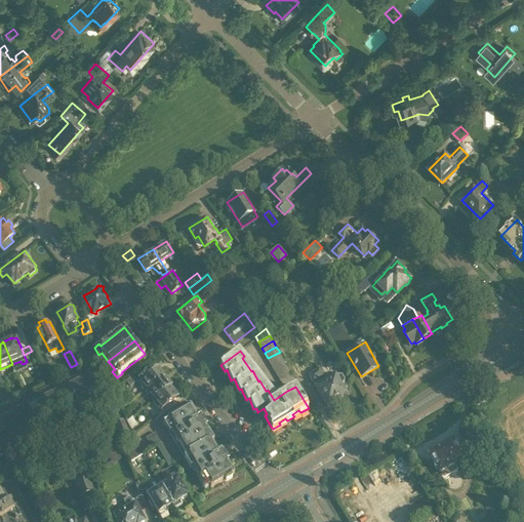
[(280,352),(268,358),(272,364),(283,357),(280,352)]
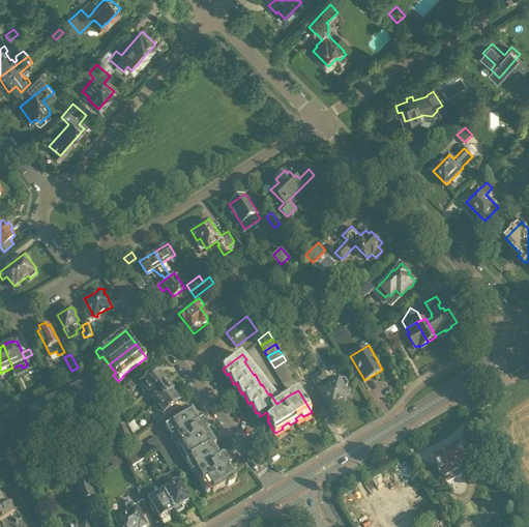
[(286,360),(274,368),(277,373),(289,366),(286,360)]
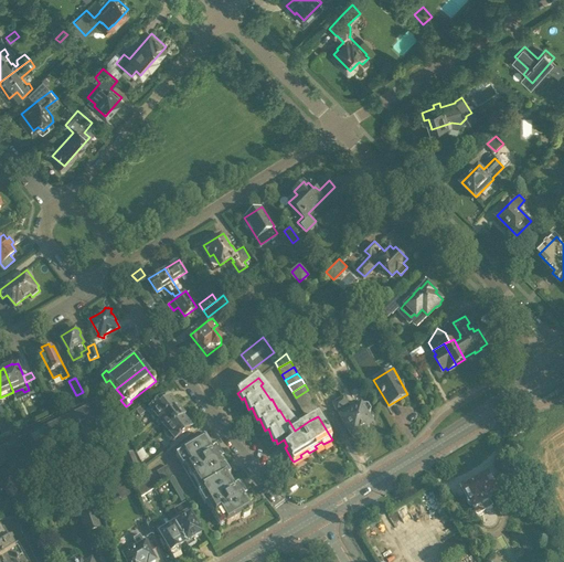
[(311,396),(308,390),(296,398),(299,403),(311,396)]
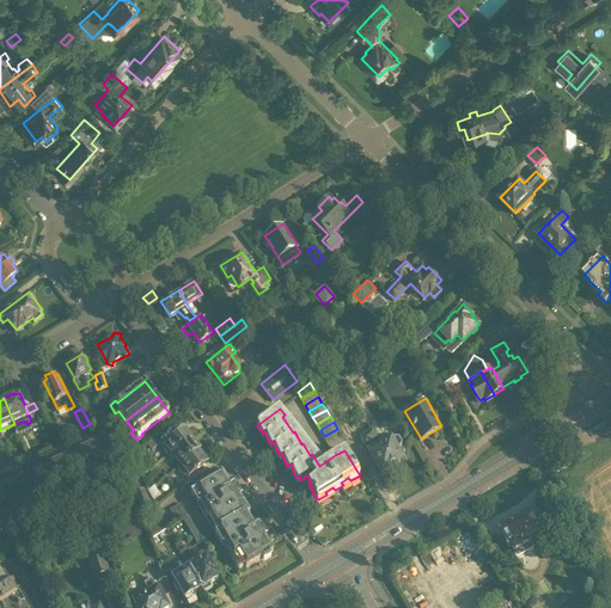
[(373,427),(360,434),(365,442),(366,442),(370,448),(382,470),(404,456),(398,448),(402,441),(398,435),(391,435),(382,441),(377,435),(378,435),(373,427)]
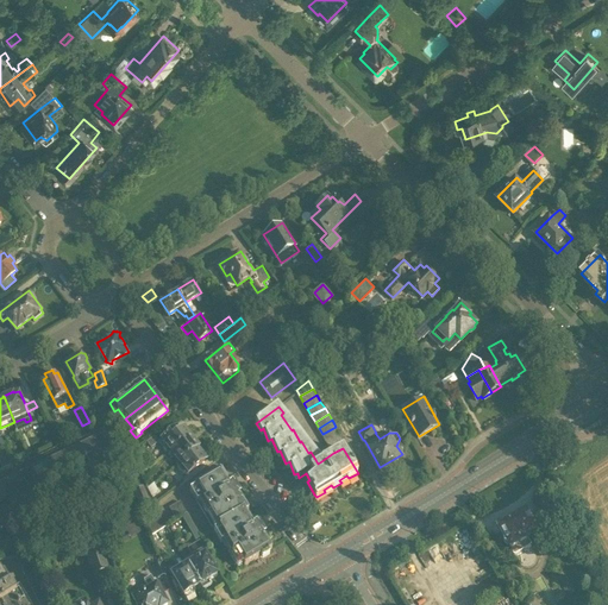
[(168,451),(190,434),(185,426),(180,429),(176,426),(160,439),(155,433),(148,439),(152,445),(160,440),(163,443),(165,442),(170,448),(168,451)]
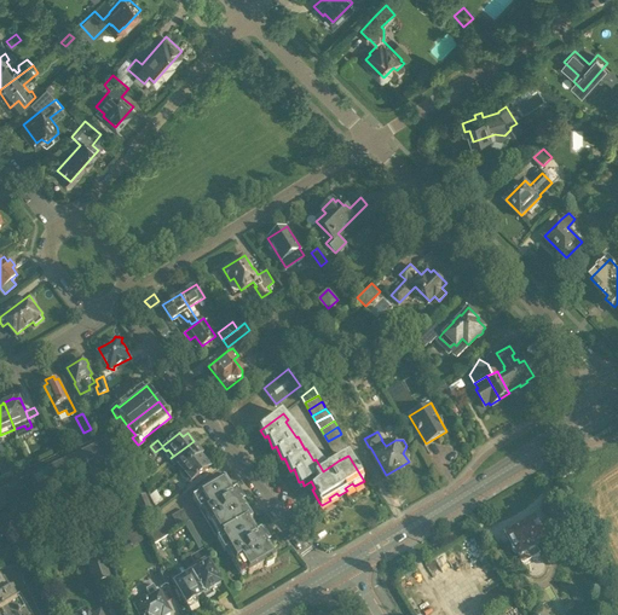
[(341,434),(328,441),(331,448),(345,440),(341,434)]
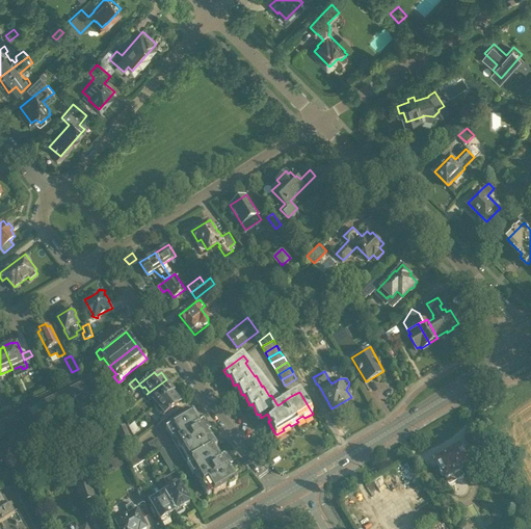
[(0,435),(77,400),(84,416),(97,410),(83,380),(82,380),(81,376),(0,415),(0,435)]
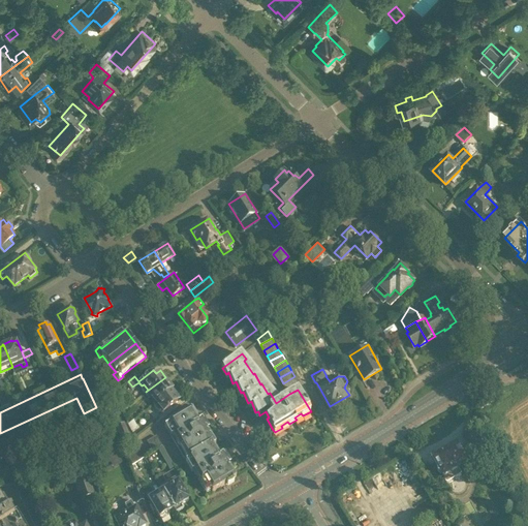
[(299,381),(294,376),(283,383),(286,389),(299,381)]
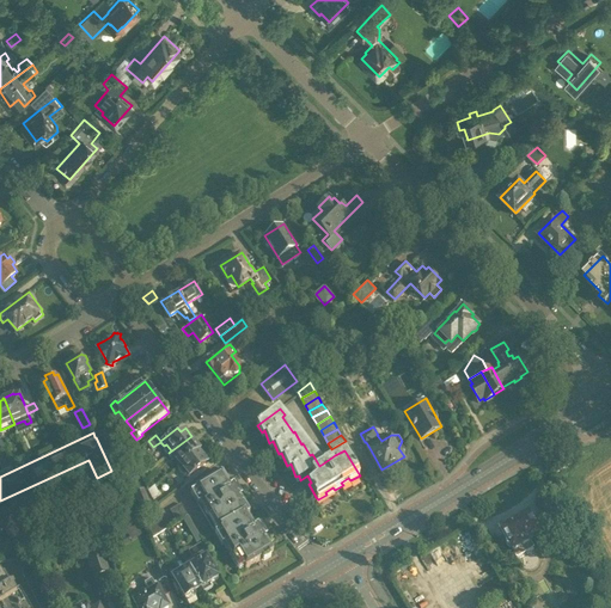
[(200,447),(191,436),(169,453),(172,458),(176,455),(181,462),(200,447)]
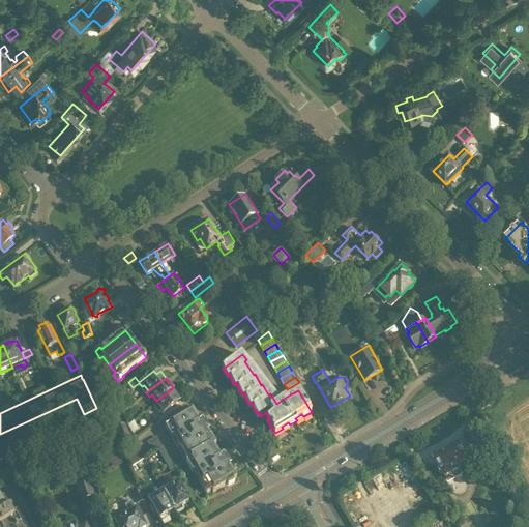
[(299,382),(287,389),(290,394),(298,390),(302,388),(299,382)]
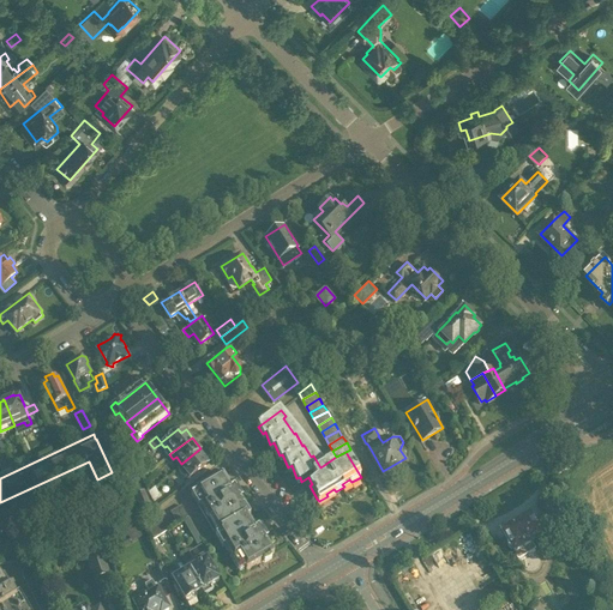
[(200,448),(181,464),(186,471),(184,473),(187,478),(209,461),(200,451),(202,450),(200,448)]
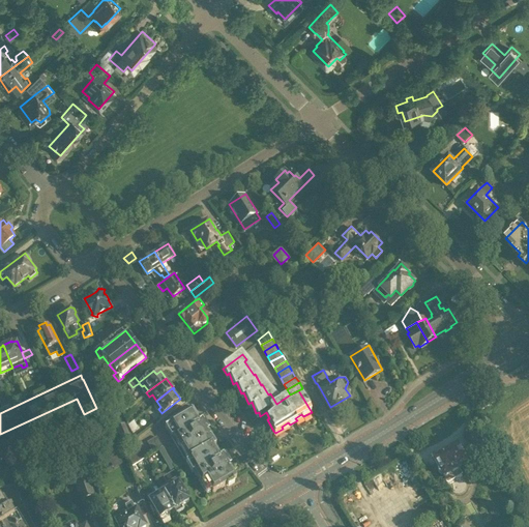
[(27,400),(23,391),(17,394),(20,403),(27,400)]
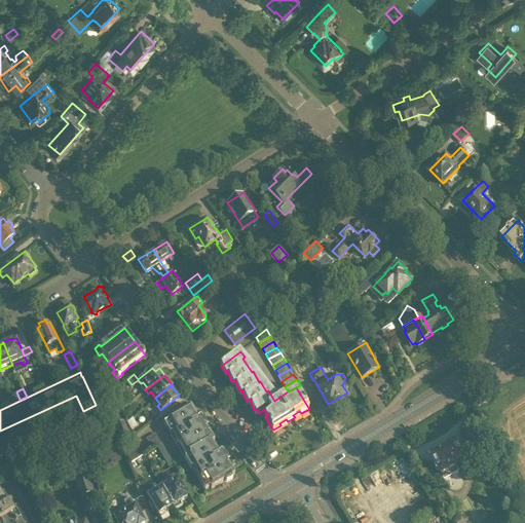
[(489,390),(474,399),(478,405),(492,397),(489,390)]
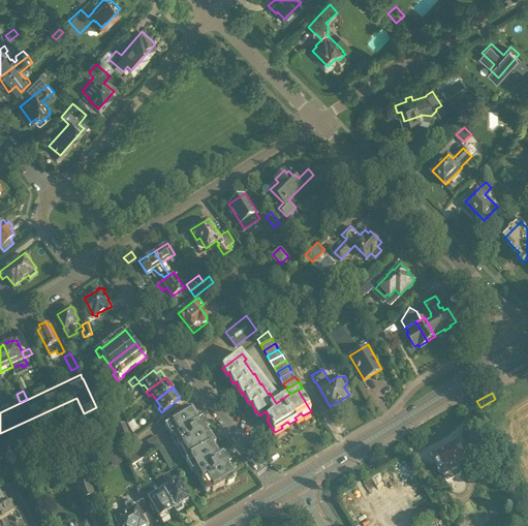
[(185,455),(214,438),(207,425),(208,424),(203,414),(197,418),(191,406),(168,421),(176,432),(173,433),(185,455)]
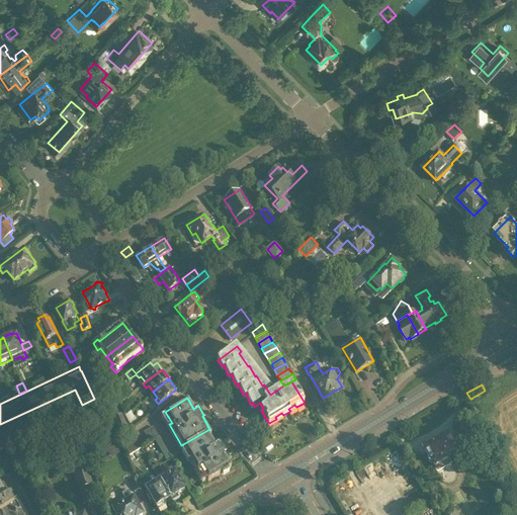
[(116,423),(125,420),(122,412),(114,415),(116,423)]
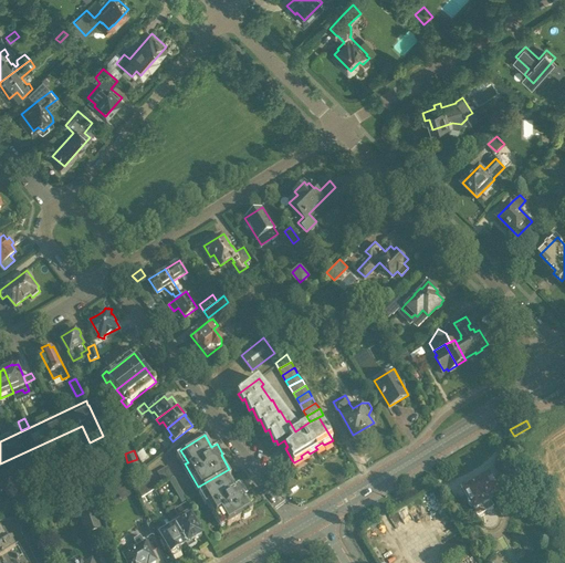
[(137,459),(127,462),(132,475),(142,471),(144,469),(142,470),(137,459)]
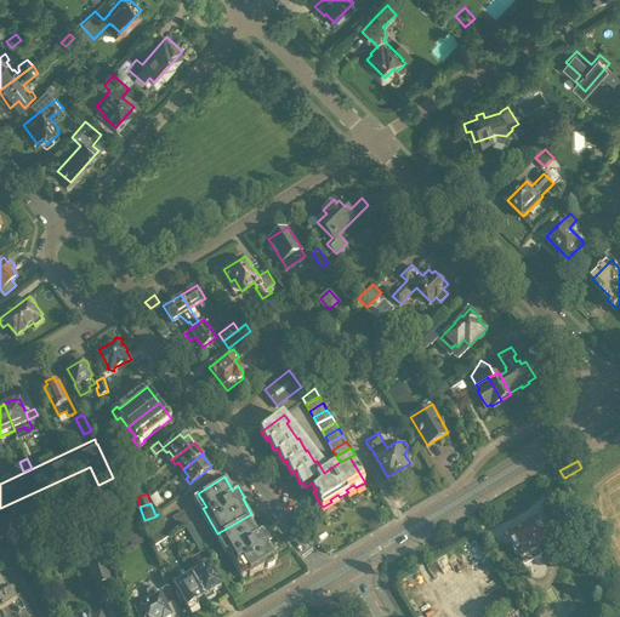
[(186,524),(191,520),(185,508),(174,515),(180,527),(186,524)]
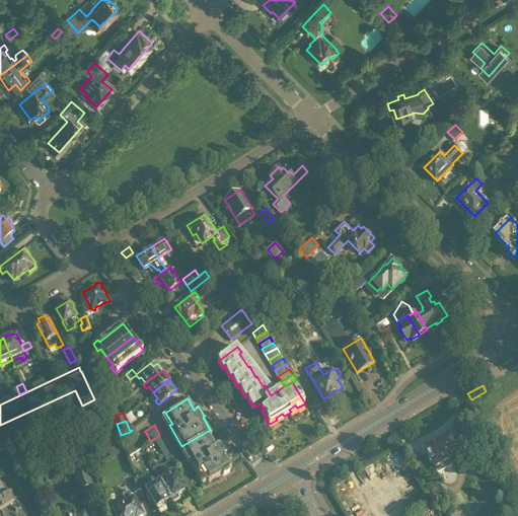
[(142,446),(132,430),(130,432),(121,435),(128,453),(135,451),(142,446)]
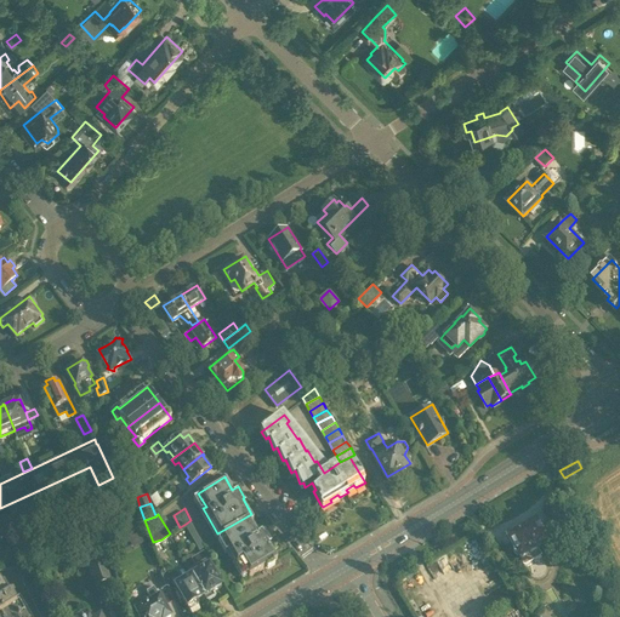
[(278,558),(267,540),(269,538),(263,529),(262,527),(257,531),(251,520),(254,519),(251,514),(217,533),(237,565),(242,561),(249,576),(266,565),(268,567),(276,564),(274,560),(278,558)]
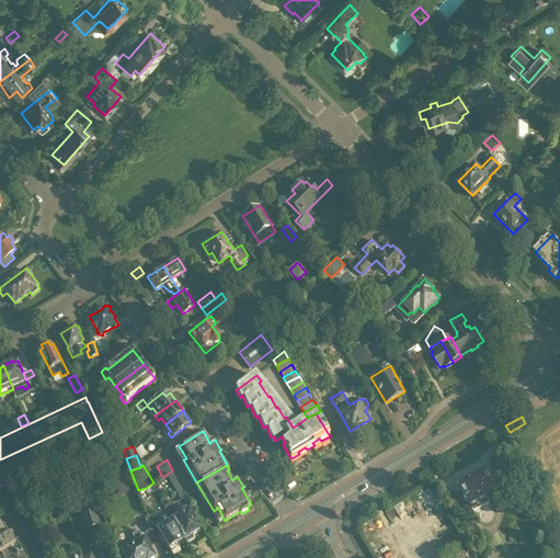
[(487,468),(459,484),(466,496),(466,498),(467,500),(469,501),(475,511),(491,501),(486,491),(495,487),(499,491),(512,484),(504,469),(494,474),(498,480),(494,482),(487,468)]
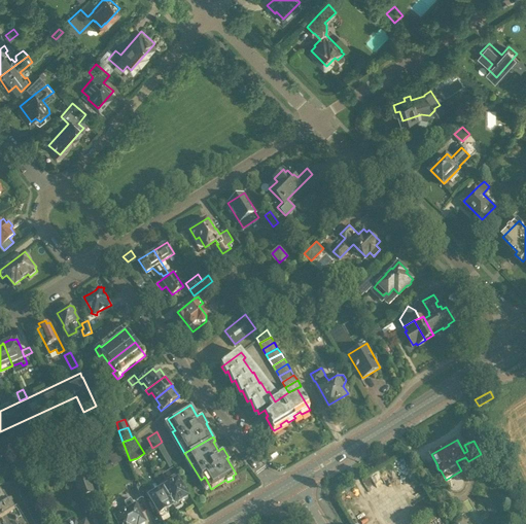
[(80,496),(93,492),(96,491),(83,459),(68,464),(80,496)]
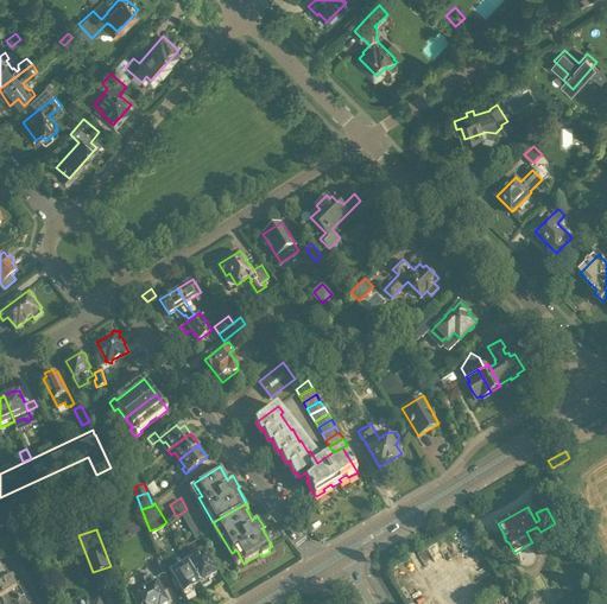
[(189,561),(203,586),(213,580),(209,576),(217,572),(213,565),(216,563),(212,555),(208,558),(206,553),(208,551),(204,545),(200,536),(188,544),(193,552),(185,555),(188,561),(189,561)]
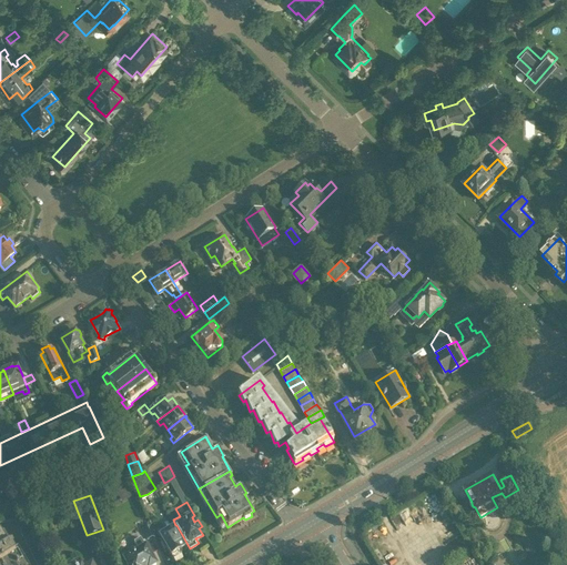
[(12,507),(14,513),(23,510),(20,503),(12,507)]
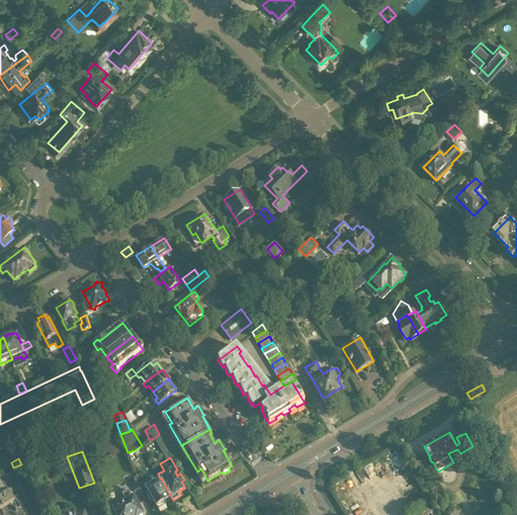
[(50,514),(24,466),(13,471),(34,514),(50,514)]
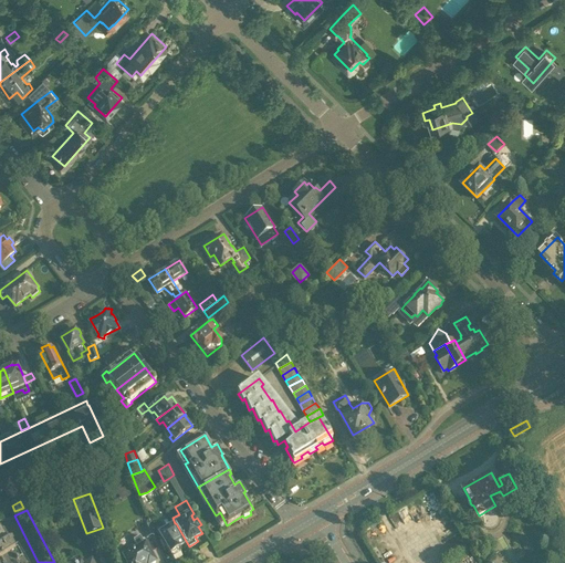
[(176,523),(175,523),(168,528),(163,518),(156,522),(158,527),(157,527),(160,532),(164,538),(160,540),(165,546),(167,545),(174,555),(181,551),(179,546),(186,542),(189,546),(176,523)]
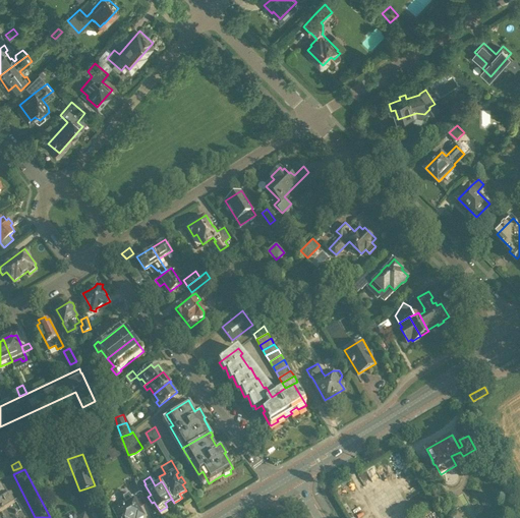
[(135,492),(140,490),(143,488),(139,479),(131,482),(135,492)]
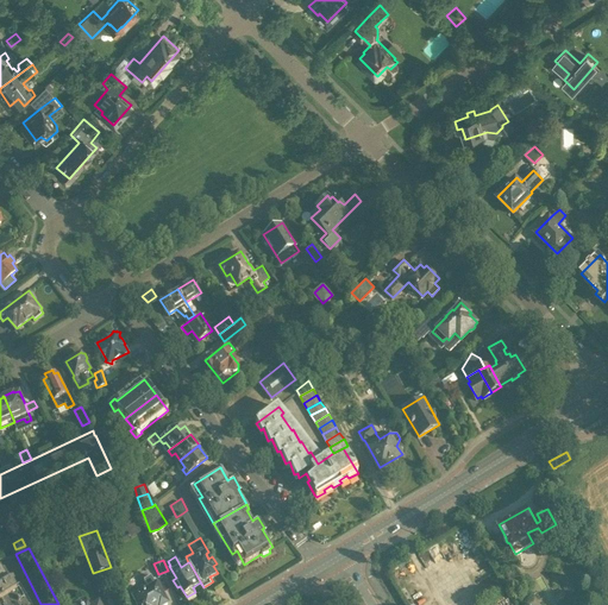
[(25,604),(18,592),(16,593),(10,584),(8,584),(0,568),(0,604),(25,604)]
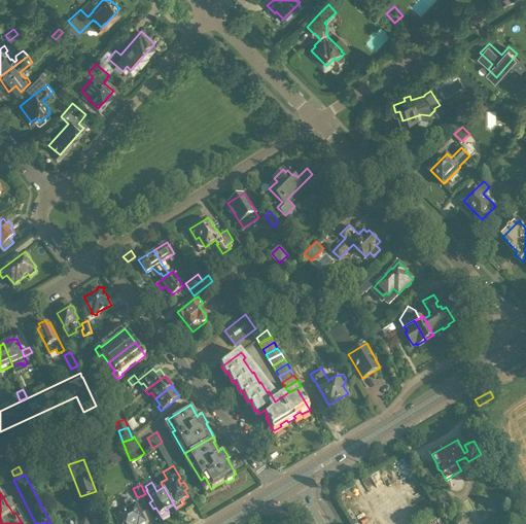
[(127,504),(113,512),(119,523),(141,523),(145,522),(131,497),(125,500),(127,504)]
